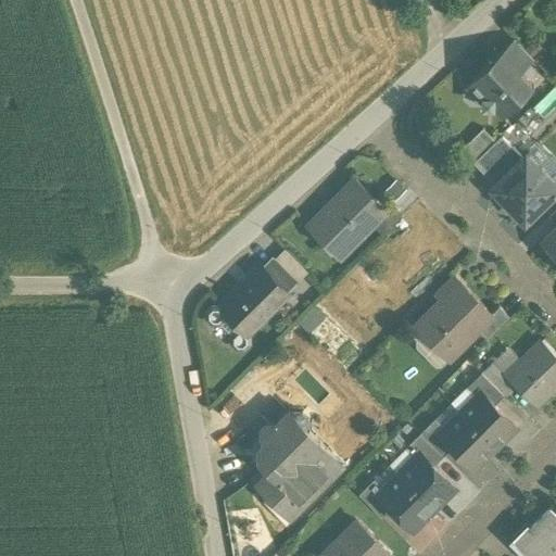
[(514,39),(468,83),(501,117),(532,87),(519,73),(533,60),(514,39)]
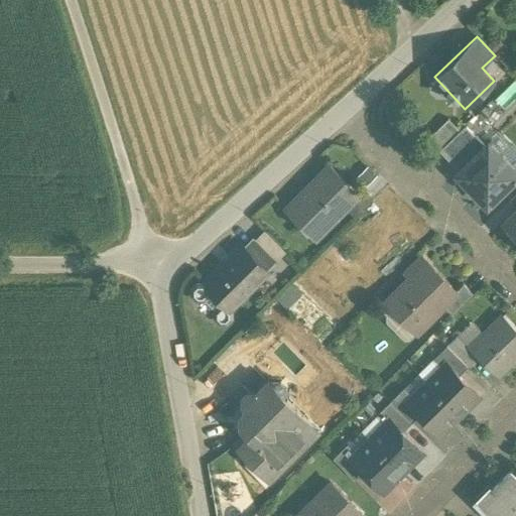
[(447,119),(422,144),(434,156),(439,151),(460,131),(447,119)]
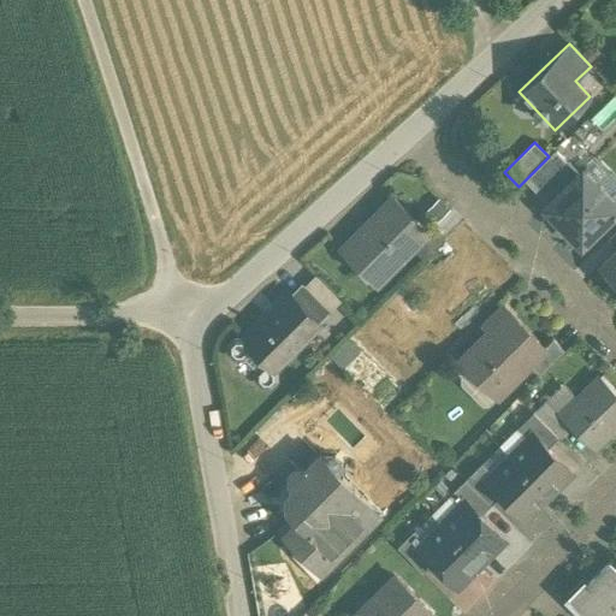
[(555,150),(525,181),(548,205),(578,176),(555,150)]
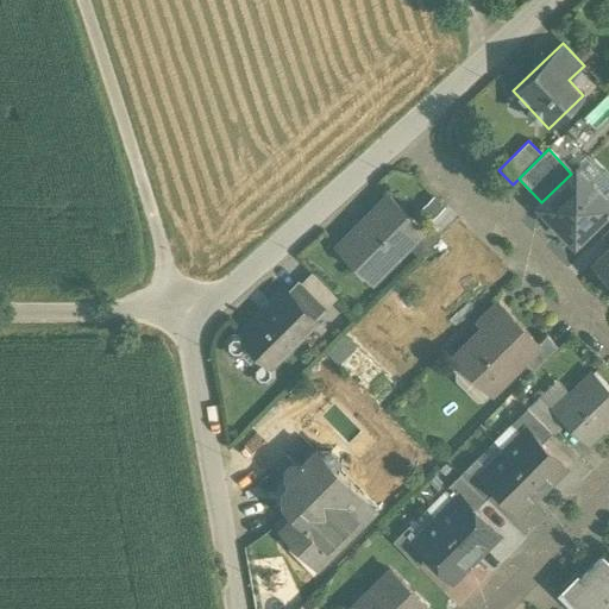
[(608,205),(575,170),(538,207),(575,245),(608,211),(608,205)]
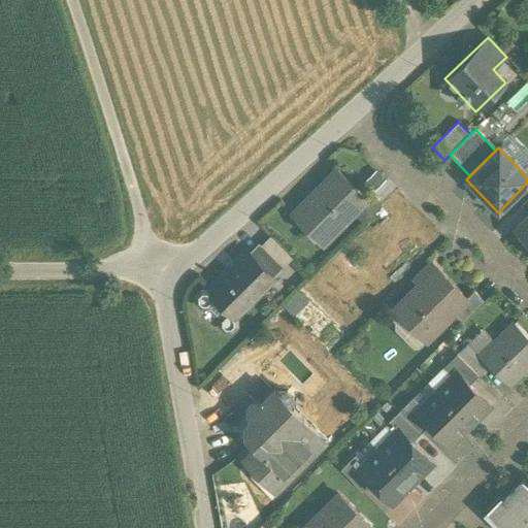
[(335,170),(291,216),(307,231),(311,227),(326,241),(353,215),(366,200),(365,199),(335,170)]
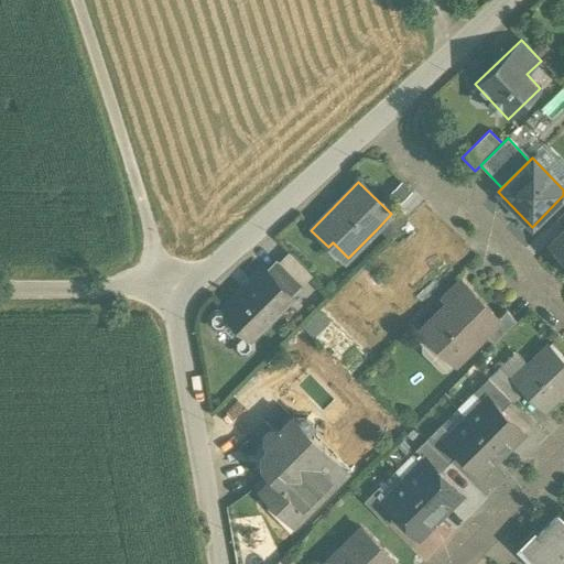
[(397,206),(390,213),(391,214),(377,229),(387,239),(409,218),(397,206)]
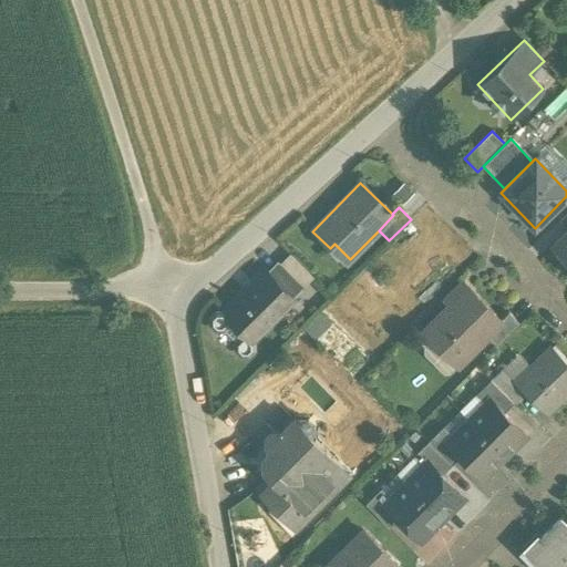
[(566,232),(554,246),(566,259),(566,232)]
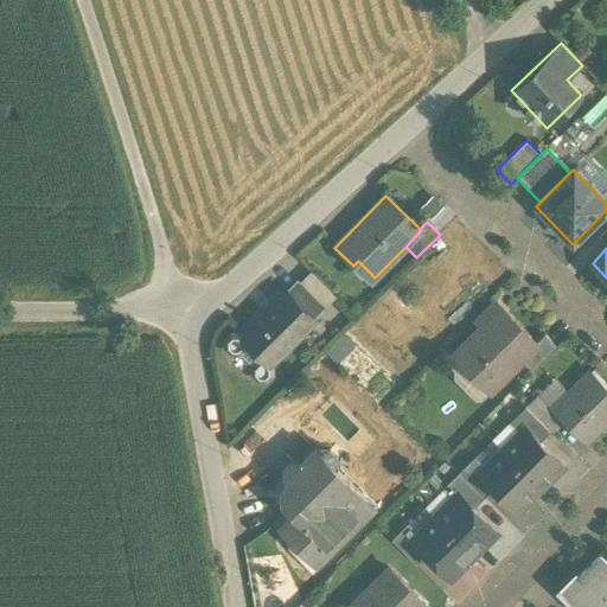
[(336,298),(312,274),(300,286),(324,310),(336,298)]
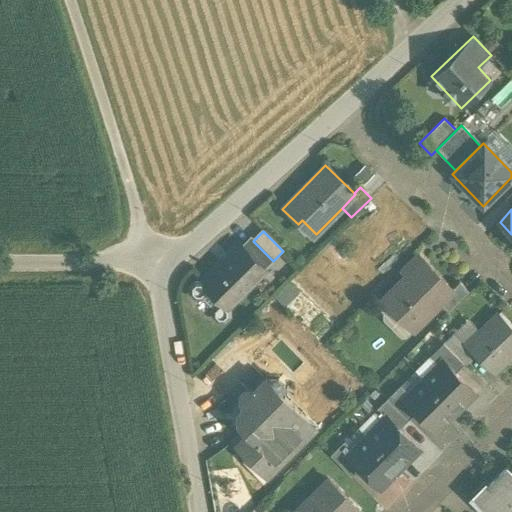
[(241,245),(202,283),(227,309),(266,270),(241,245)]
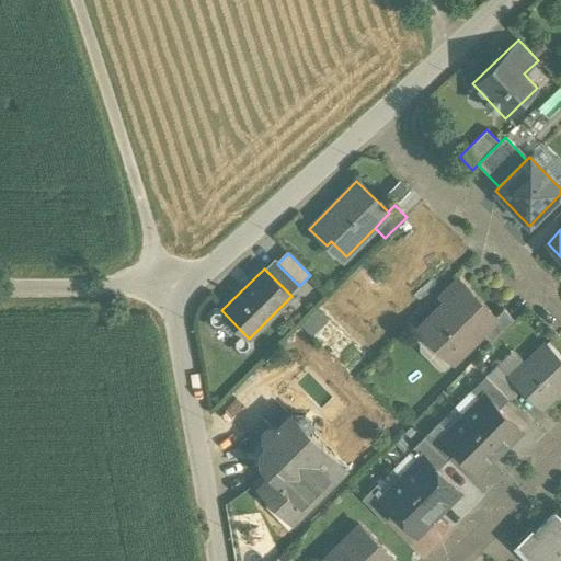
[(462,285),(419,329),(453,363),(481,335),(496,319),(495,318),(462,285)]
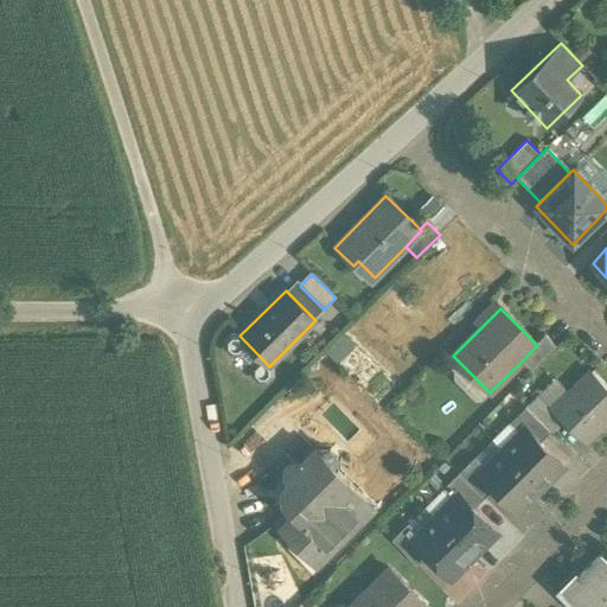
[(269,366),(240,336),(238,337),(232,337),(228,342),(228,346),(232,350),(237,350),(255,368),(255,374),(259,377),(264,378),(268,374),(268,369),(268,368),(269,366)]
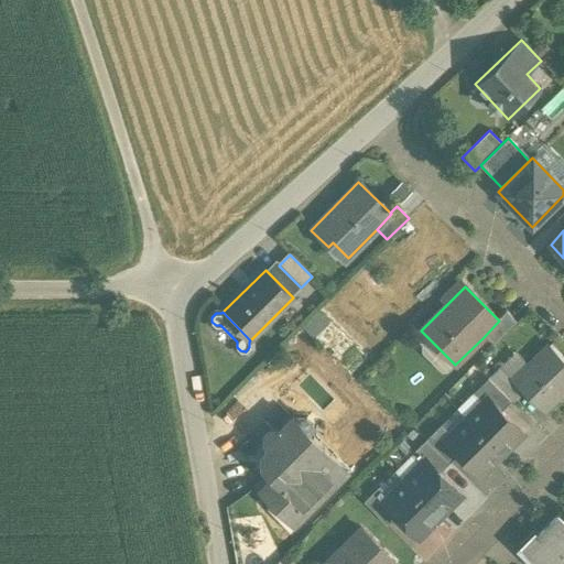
[(506,313),(498,320),(499,321),(484,337),(492,346),(516,323),(506,313)]
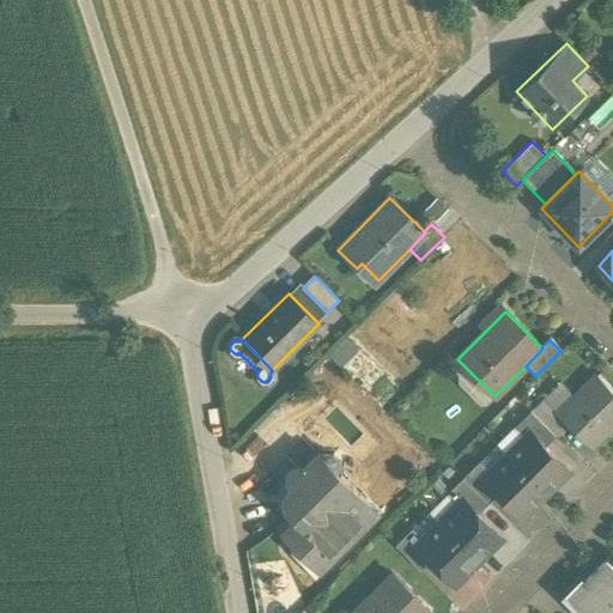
[(577,394),(557,414),(592,449),(612,426),(612,393),(595,376),(577,394)]
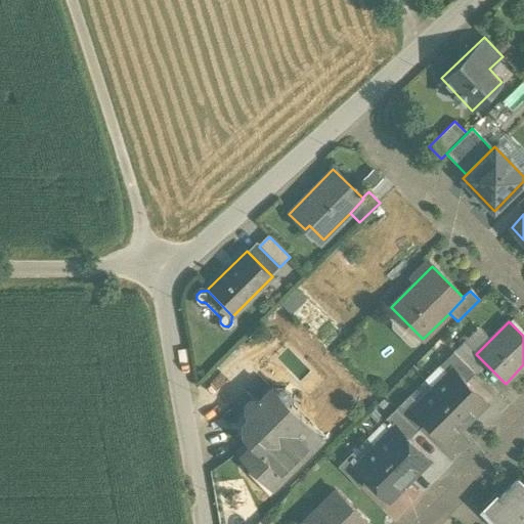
[(482,325),(464,343),(475,354),(476,354),(493,337),(482,325)]
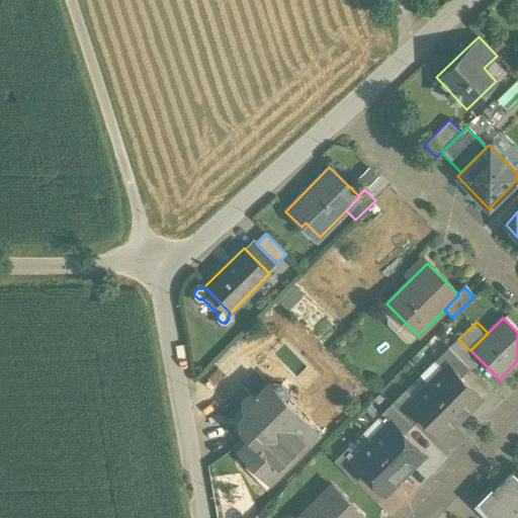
[(469,350),(458,339),(450,346),(472,369),(481,361),(469,350)]
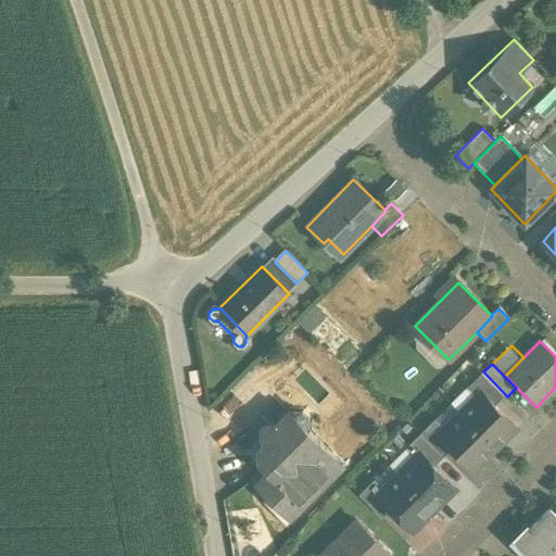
[(504,395),(481,374),(467,388),(475,396),(480,392),(494,406),(504,395)]
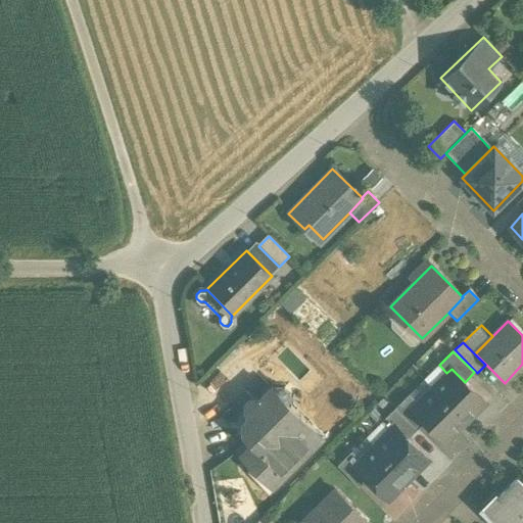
[(465,382),(452,369),(446,373),(432,388),(466,422),(485,402),(465,382)]
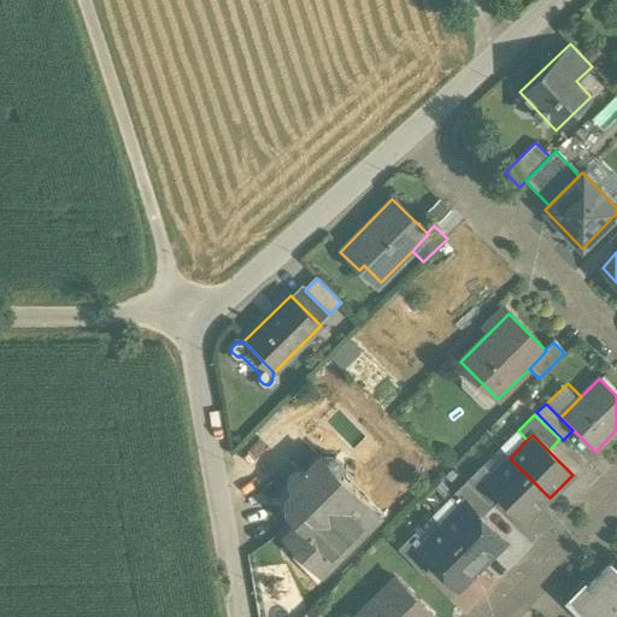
[(321,457),(304,474),(304,472),(297,471),(291,477),(291,486),(295,491),(287,499),(287,511),(300,523),(344,480),(342,479),(344,477),(344,466),(335,458),(323,458),(322,459),(321,457)]
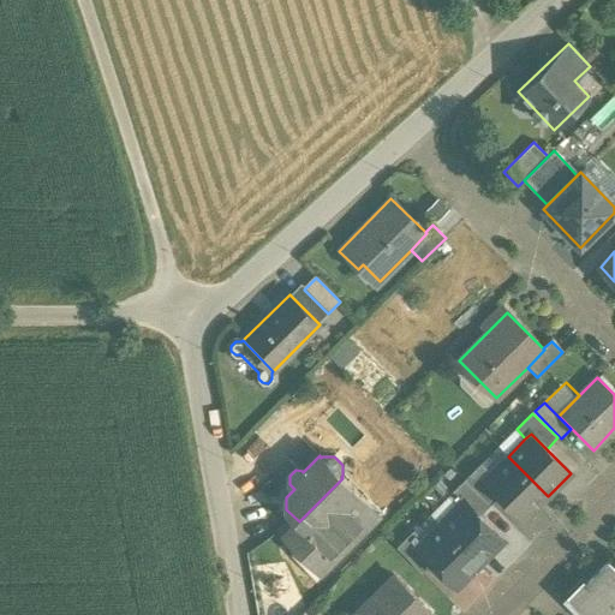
[(490,475),(485,479),(500,495),(525,519),(548,496),(508,457),(490,475)]
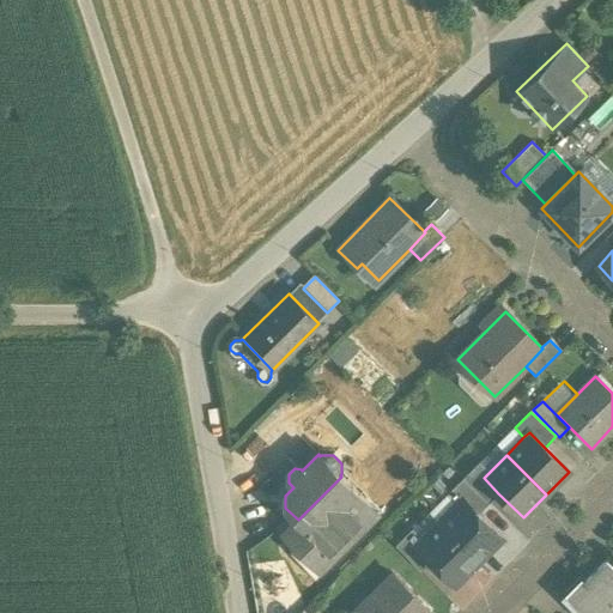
[(479,463),(462,479),(487,504),(498,493),(484,478),(489,473),(479,463)]
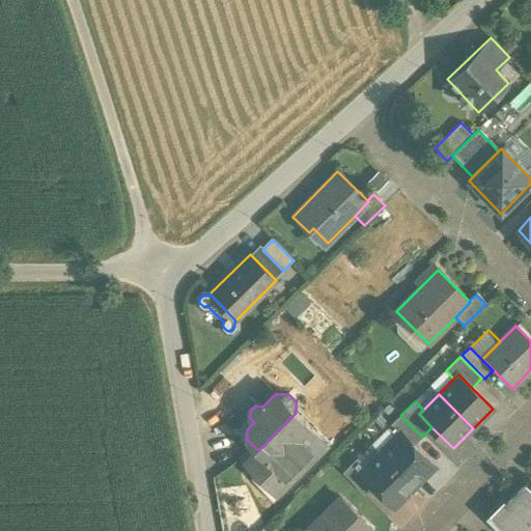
[(258,450),(244,465),(254,475),(257,473),(279,494),(318,455),(328,445),(318,436),(296,413),(258,450)]
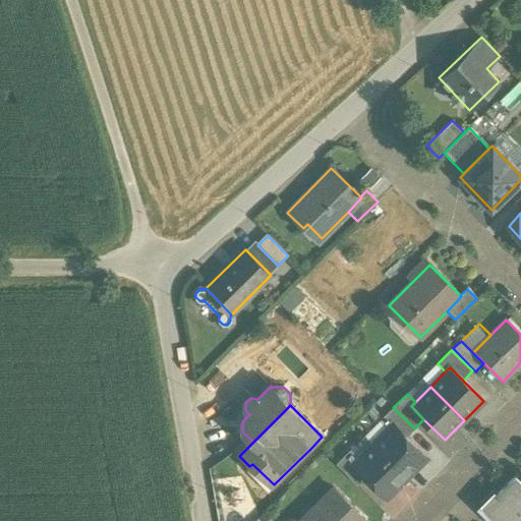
[(393,407),(379,420),(387,429),(392,424),(405,438),(414,428),(393,407)]
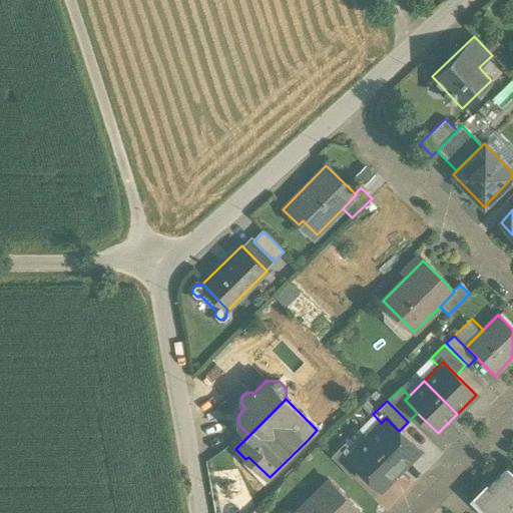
[(399,431),(386,418),(381,423),(367,437),(400,470),(419,451),(399,431)]
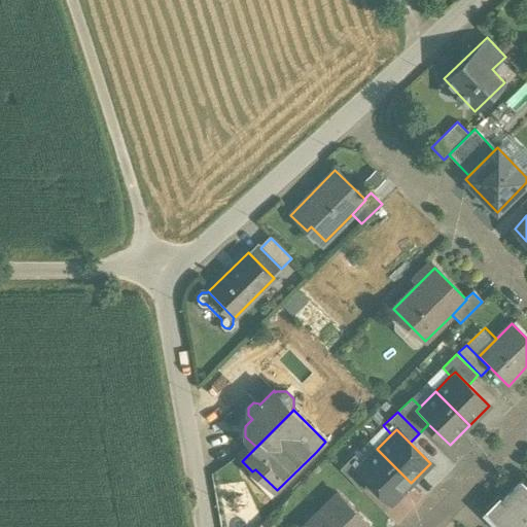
[(411,483),(377,449),(362,464),(357,468),(371,482),(391,502),(411,483)]
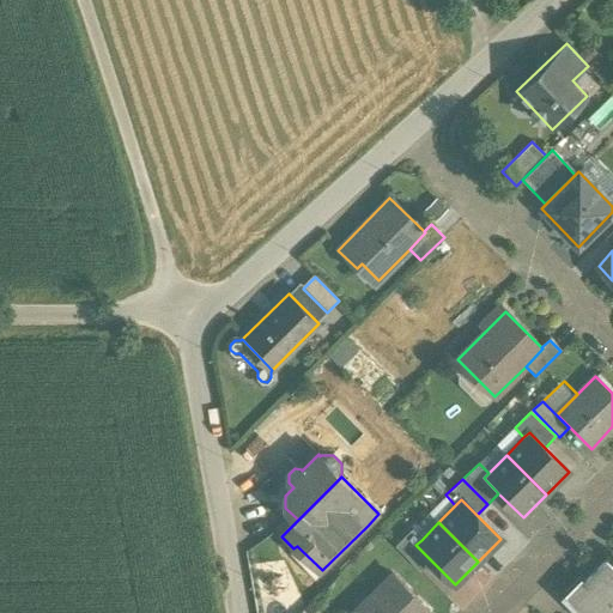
[(422,540),(411,529),(394,546),(420,572),(431,560),(416,545),(422,540)]
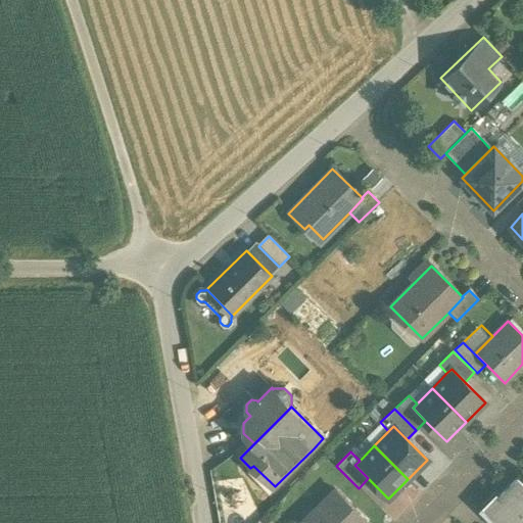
[(522,522),(522,483),(517,478),(484,511),(496,522),(522,522)]
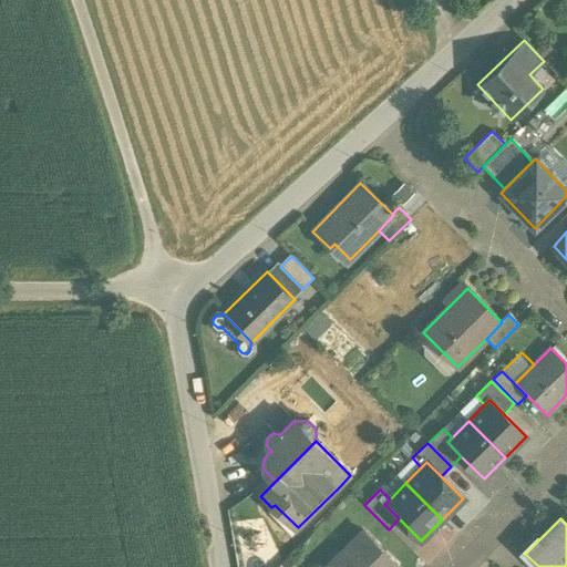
[(397,566),(363,533),(327,566),(397,566)]
